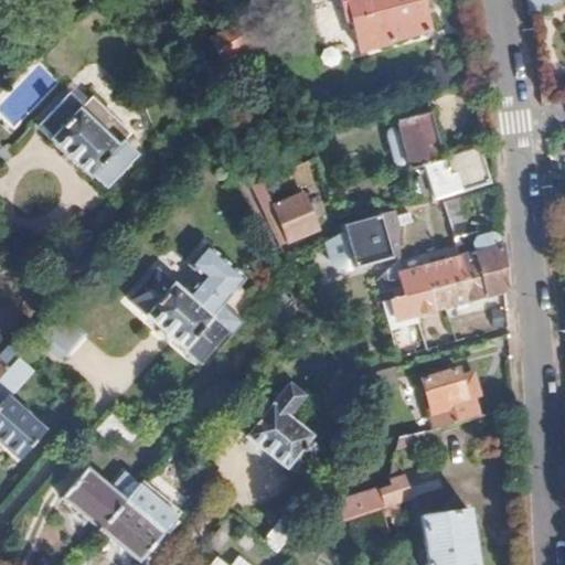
[(428,30),(419,0),(339,0),(345,20),(350,19),(360,51),(388,43),(387,41),(428,30)]
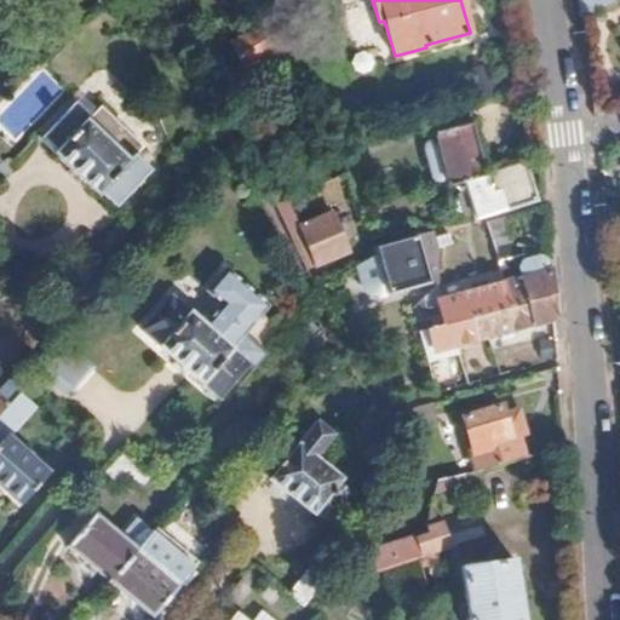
[(619,0),(575,0),(579,18),(619,0)]
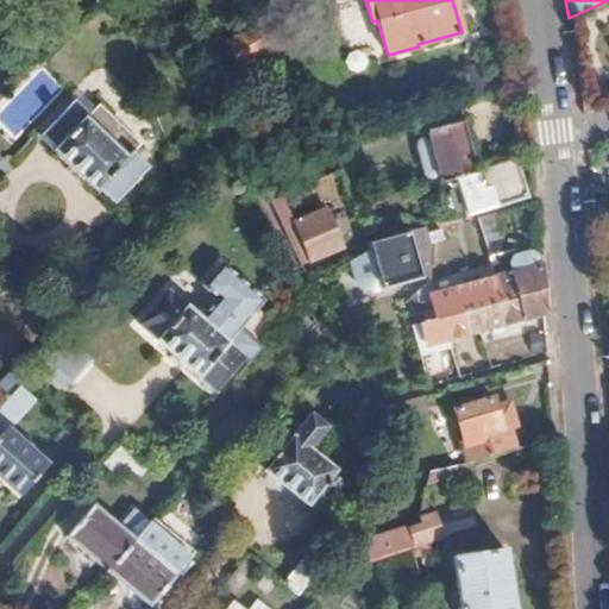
[(608,104),(608,82),(581,94),(583,114),(608,104)]
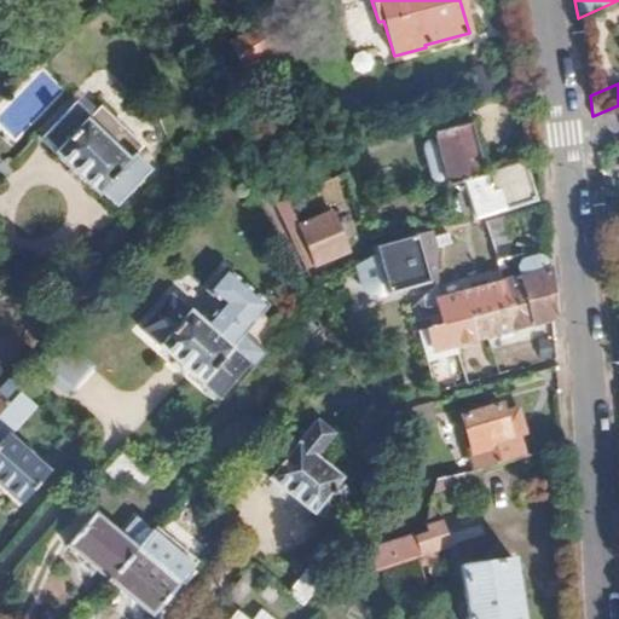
[(111,203),(151,165),(134,149),(143,140),(106,104),(97,114),(82,98),(44,137),(59,152),(63,148),(99,186),(97,189),(111,203)]
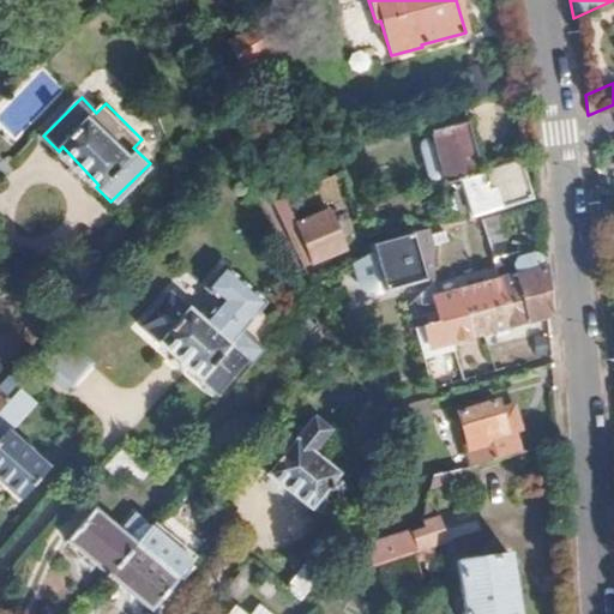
[(481,170),(467,121),(432,131),(433,133),(447,181),(447,184),(461,180),(482,173),(481,170)]
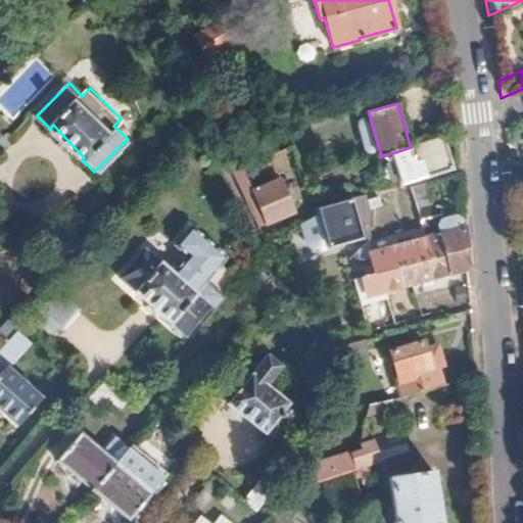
[(381,154),(369,113),(362,115),(374,157),(381,154)]
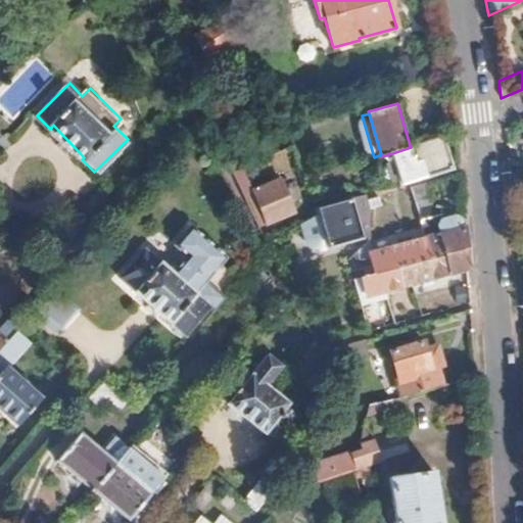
[(0,134),(0,150),(8,143),(0,134)]
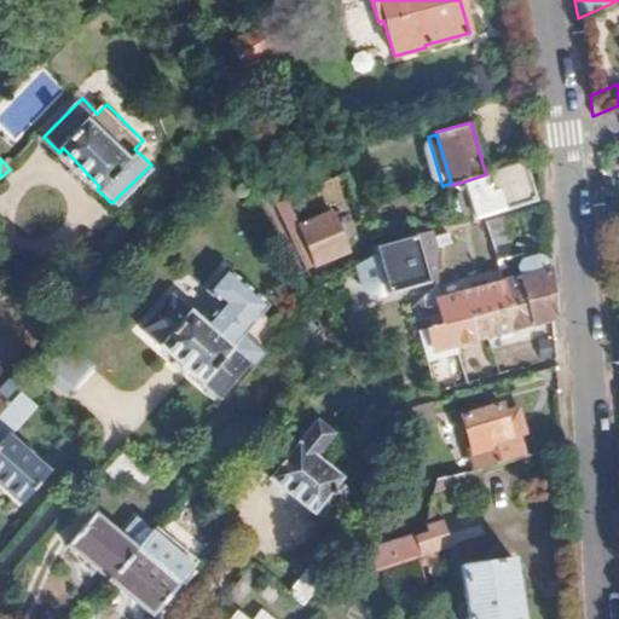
[(536,201),(525,161),(485,172),(486,174),(464,181),(466,186),(475,218),(536,201)]
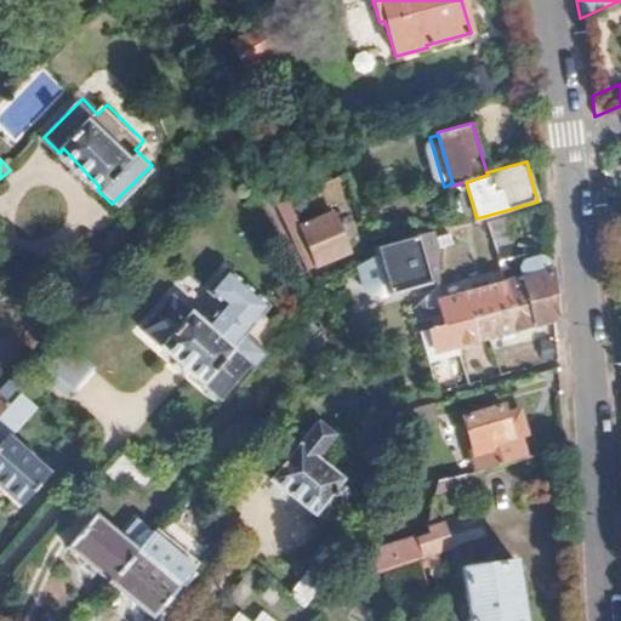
[(349,248),(332,210),(301,226),(318,262),(349,248)]
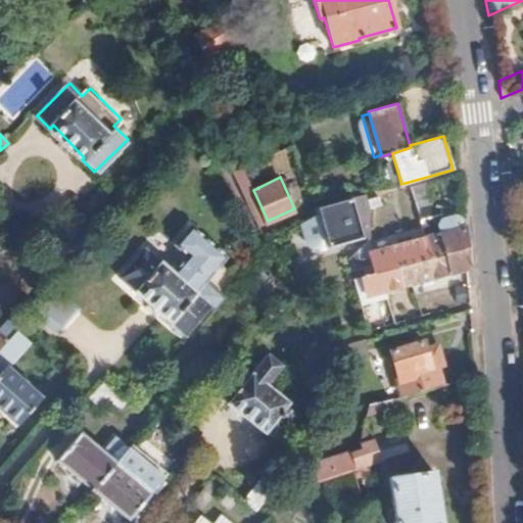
[(468,267),(466,245),(464,227),(461,228),(459,222),(456,218),(440,222),(439,227),(433,206),(430,207),(424,183),(407,187),(422,239),(367,254),(372,274),(352,279),(360,306),(388,297),(386,290),(468,267)]
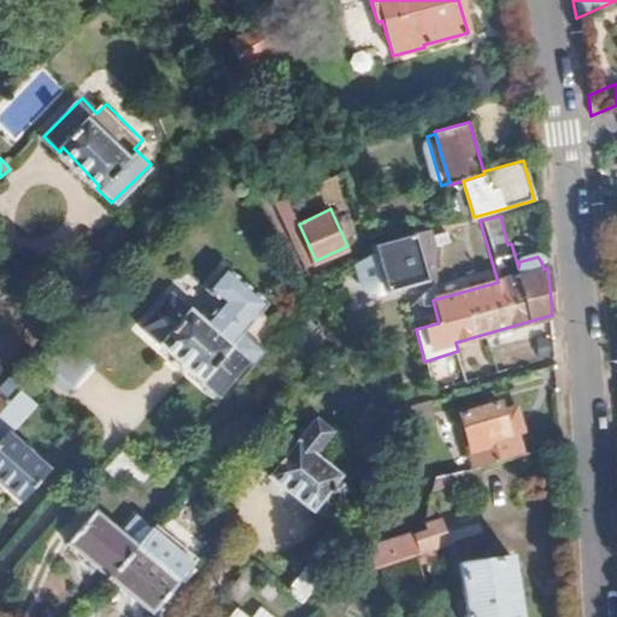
[(430,283),(418,239),(433,234),(432,228),(371,246),(386,295),(430,283)]
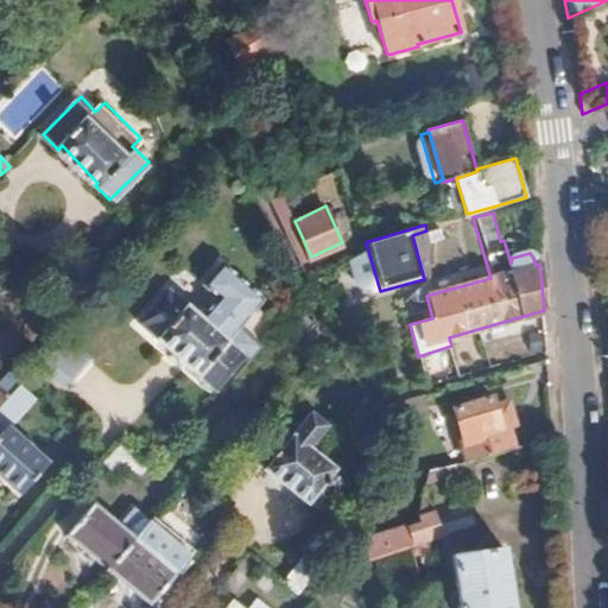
[(344,260),(359,291),(378,283),(362,252),(344,260)]
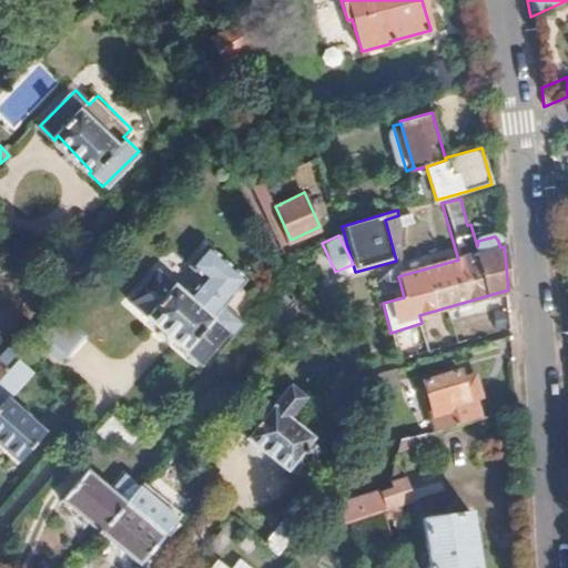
[(129,296),(203,363),(231,332),(233,334),(246,320),(225,302),(249,275),(209,241),(190,262),(204,275),(191,291),(160,263),(129,296)]
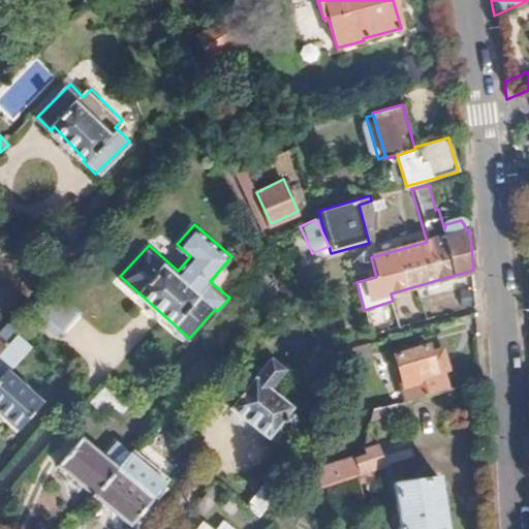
[(57,289),(33,314),(57,335),(80,309),(57,289)]
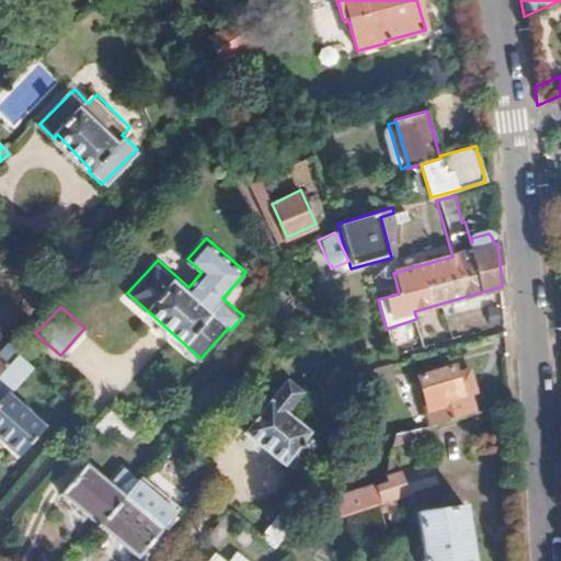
[(0,373),(18,354),(22,350),(10,339),(0,350),(0,373)]
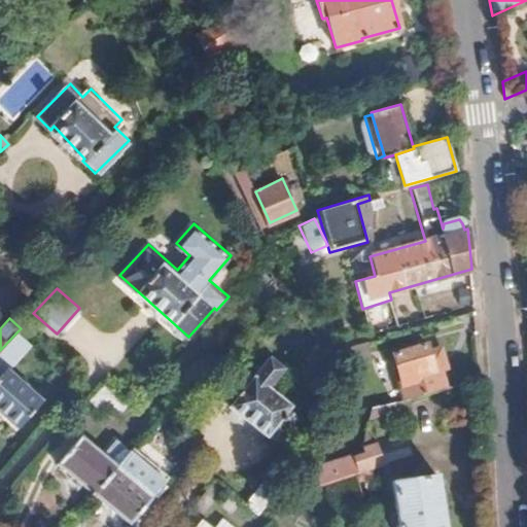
[(39,398),(5,369),(28,343),(16,332),(0,350),(0,412),(15,426),(39,398)]
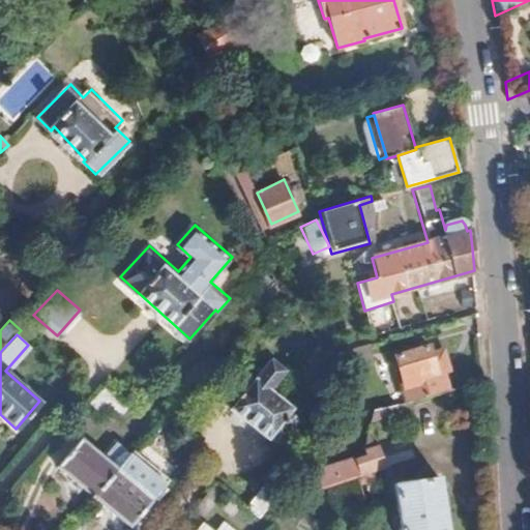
[(450,390),(439,358),(434,360),(429,346),(393,356),(408,401),(434,394),(450,390)]
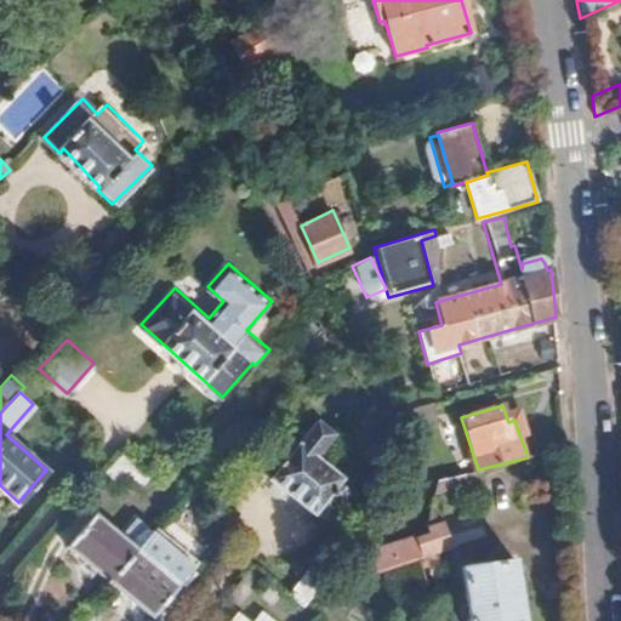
[(341,443),(314,420),(267,476),(311,512),(314,508),(324,518),(347,490),(336,480),(340,477),(324,463),(341,443)]
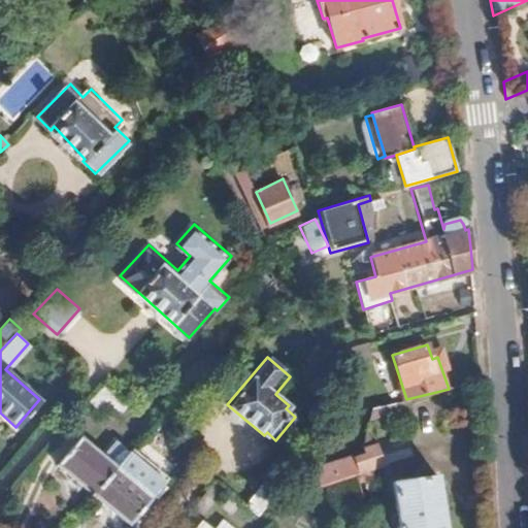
[(99,420),(120,397),(103,383),(83,406),(99,420)]
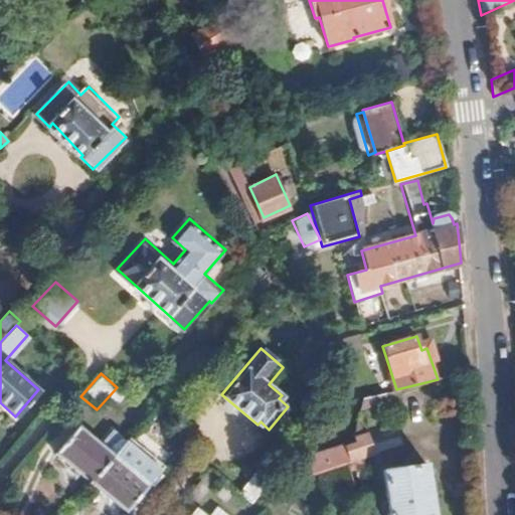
[(55,452),(126,509),(161,467),(114,428),(103,443),(78,423),(55,452)]
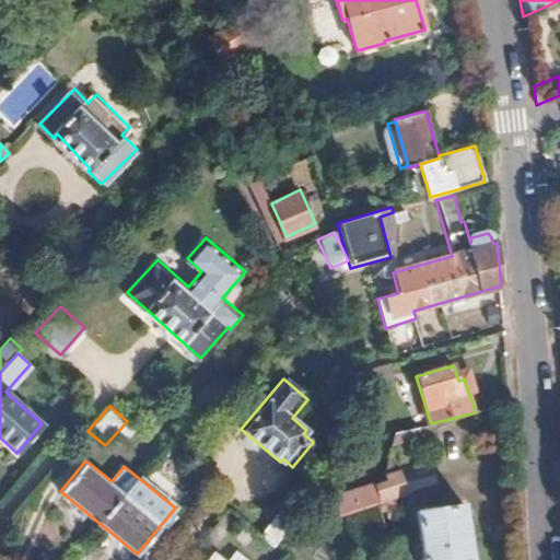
[(398,494),(391,470),(384,474),(385,479),(373,483),(378,501),(398,494)]
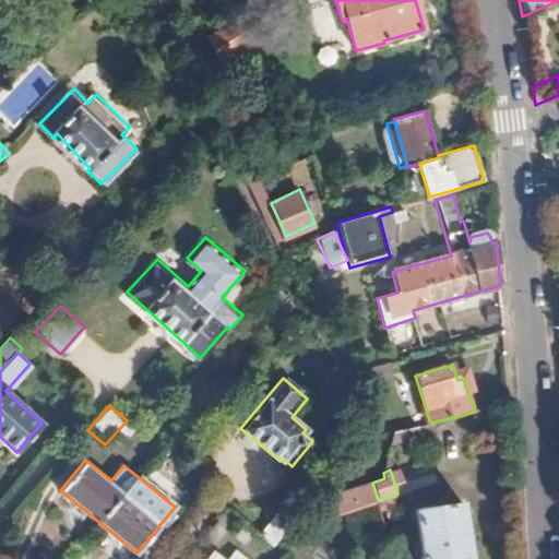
[(270,542),(313,489),(300,478),(257,532),(270,542)]
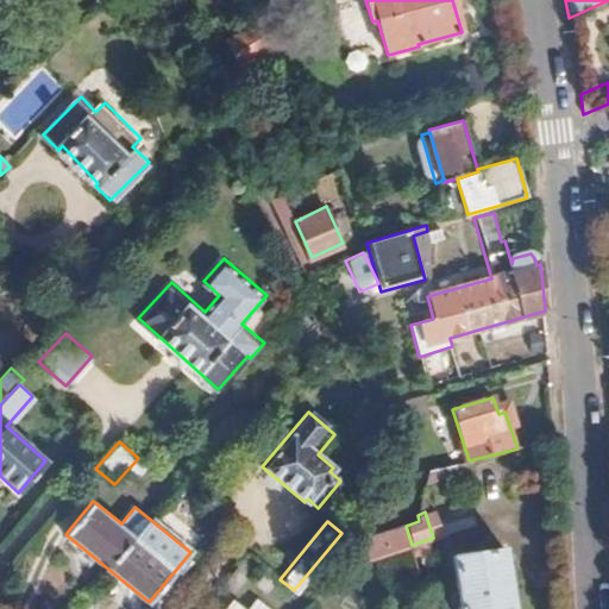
[(387,552),(412,545),(406,526),(356,541),(362,559),(387,552)]
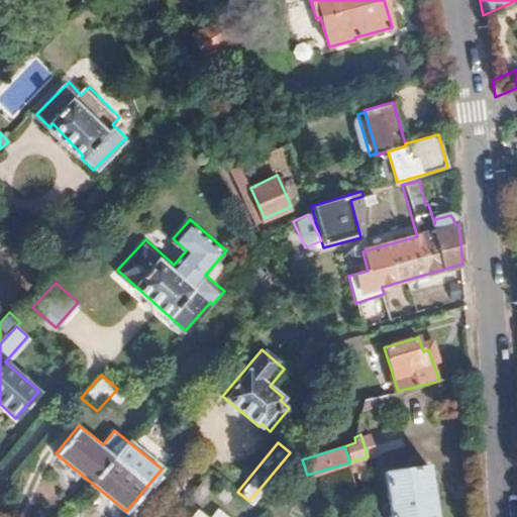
[(432,516),(426,463),(383,471),(389,516),(432,516)]
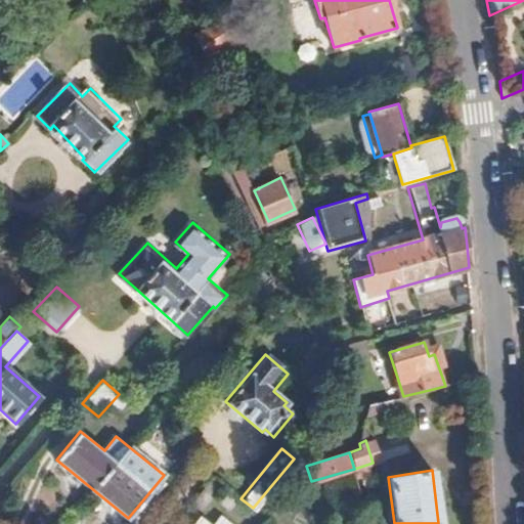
[(342,506),(333,475),(311,481),(320,513),(342,506)]
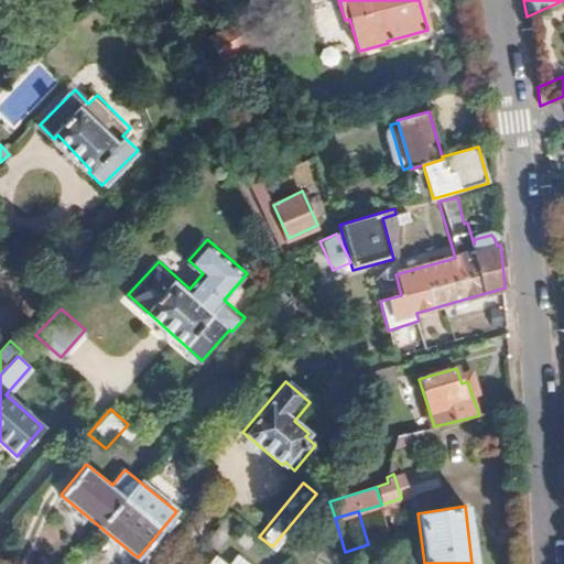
[(203,563),(240,563),(217,545),(203,563)]
